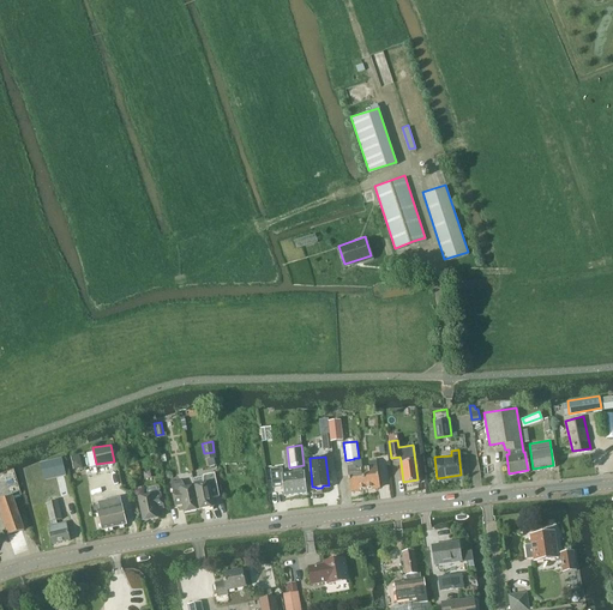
[(355,463),(347,464),(349,489),(365,487),(362,466),(361,466),(360,458),(359,458),(354,458),(354,459),(355,463)]
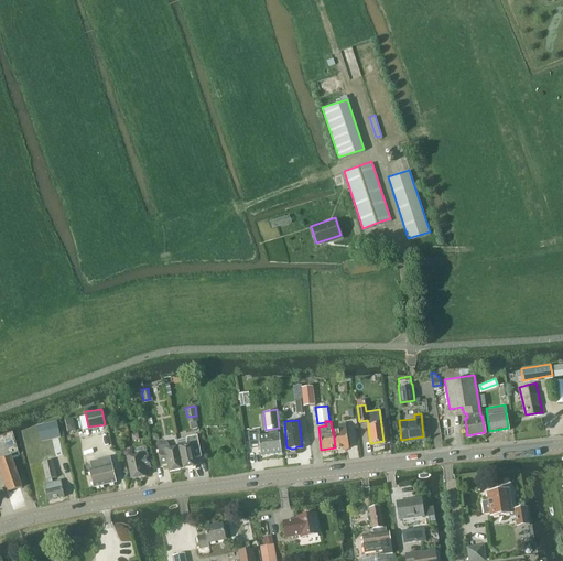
[(339,428),(333,429),(335,448),(348,446),(345,421),(339,422),(339,428)]
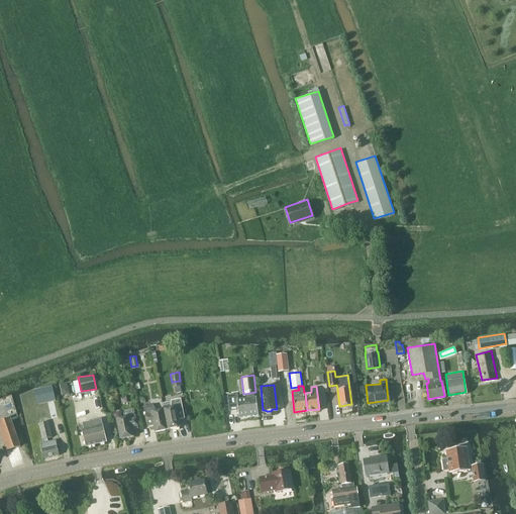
[(236,392),(227,394),(228,406),(237,405),(239,415),(258,412),(255,395),(236,397),(236,392)]
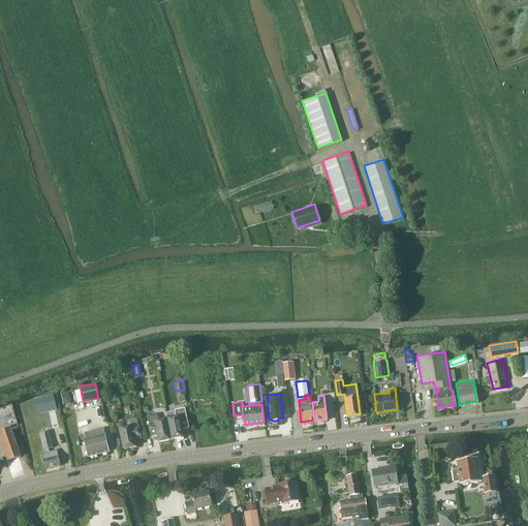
[(175,408),(165,410),(166,413),(166,416),(172,437),(184,435),(183,428),(188,426),(184,406),(175,408)]
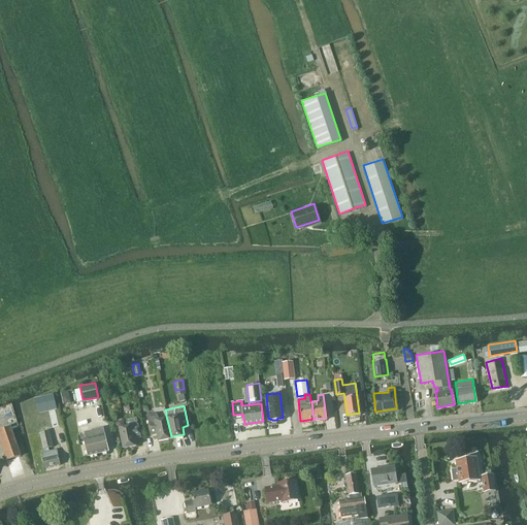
[(156,412),(147,414),(152,433),(157,431),(158,439),(171,436),(166,416),(159,418),(156,412)]
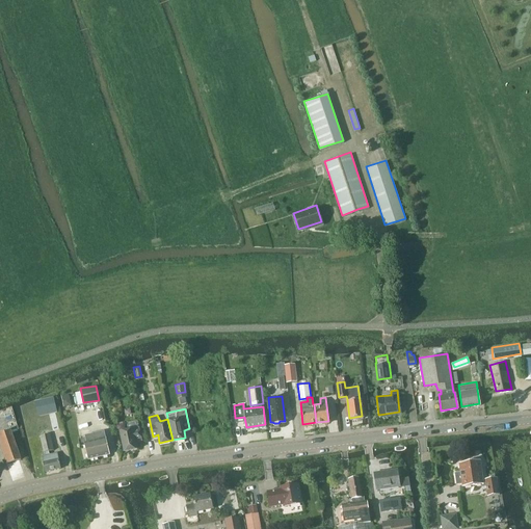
[(141,439),(137,419),(128,421),(127,427),(118,429),(123,450),(136,447),(135,440),(141,439)]
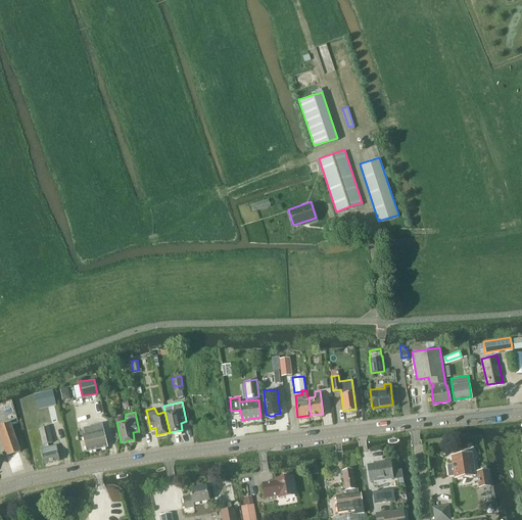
[(0,437),(6,454),(19,450),(9,421),(0,424),(0,437)]
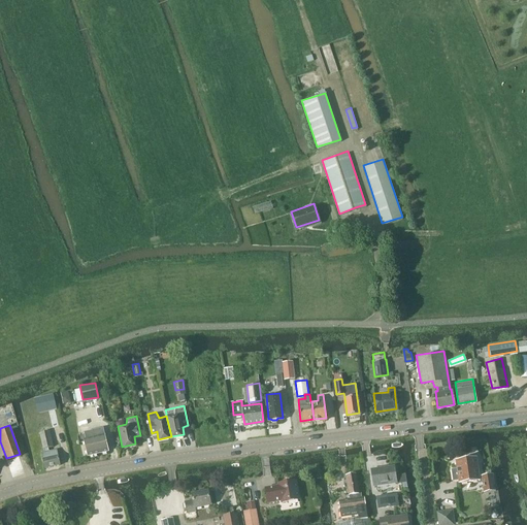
[(88,454),(107,450),(102,426),(84,430),(86,437),(84,437),(88,454)]
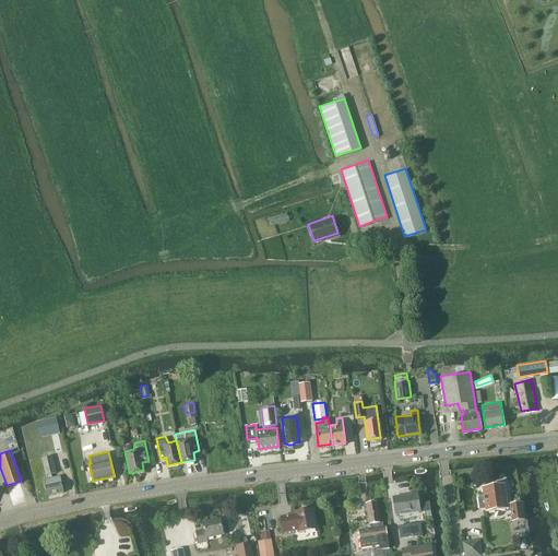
[(51,475),(50,472),(56,471),(52,454),(42,456),(45,473),(46,476),(44,477),(47,494),(63,491),(59,473),(51,475)]
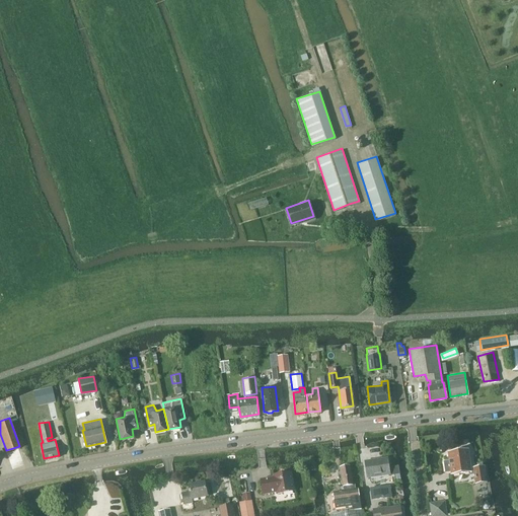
[(448,458),(443,459),(445,470),(450,469),(450,472),(468,470),(468,473),(473,472),(475,482),(487,480),(484,465),(470,467),(467,449),(447,452),(448,458)]
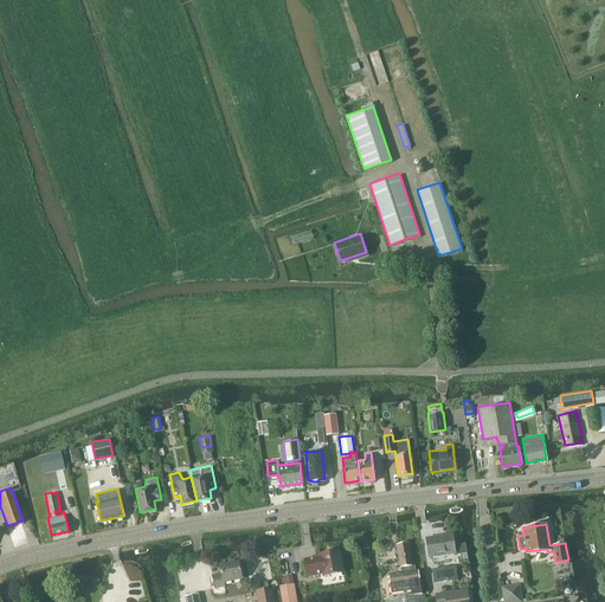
[(429,556),(455,552),(451,532),(426,536),(429,556)]
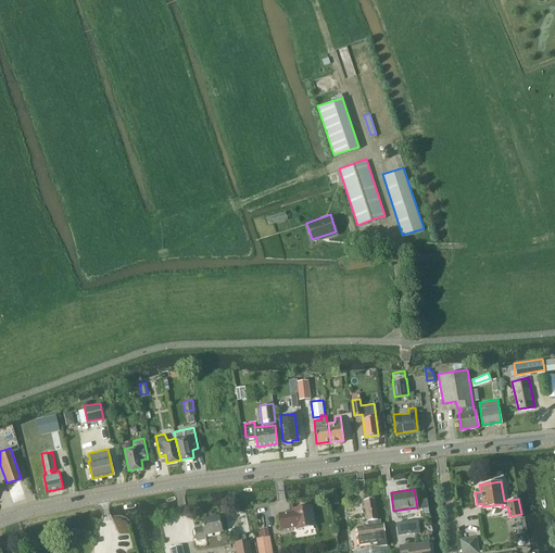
[(360,548),(353,549),(353,552),(389,552),(389,544),(387,544),(382,523),(380,523),(379,517),(378,517),(374,498),(363,500),(366,519),(367,525),(355,526),(358,544),(360,548)]
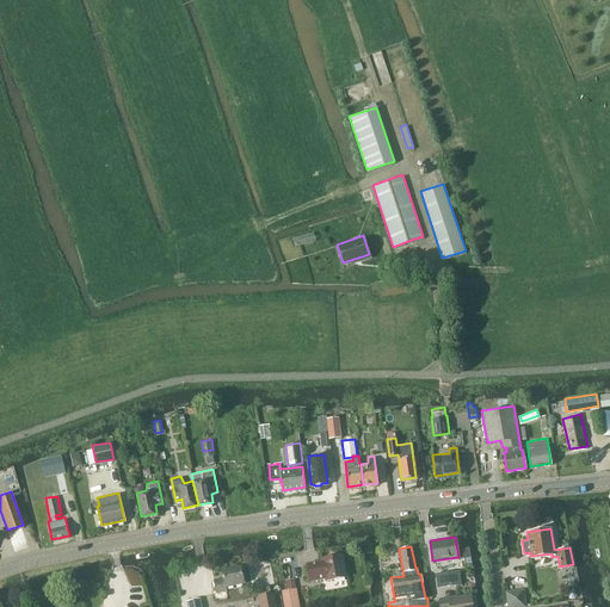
[(325,580),(345,576),(342,553),(321,557),(321,559),(307,562),(310,580),(325,577),(325,580)]
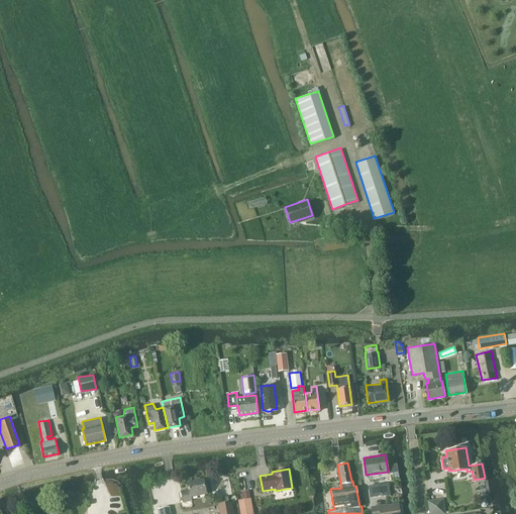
[(183,501),(191,499),(191,496),(207,493),(204,478),(187,481),(188,488),(181,489),(183,501)]
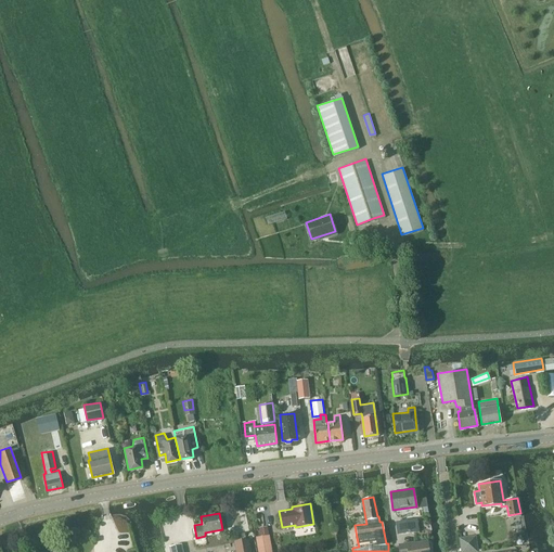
[(413,516),(401,518),(403,530),(414,529),(413,516)]
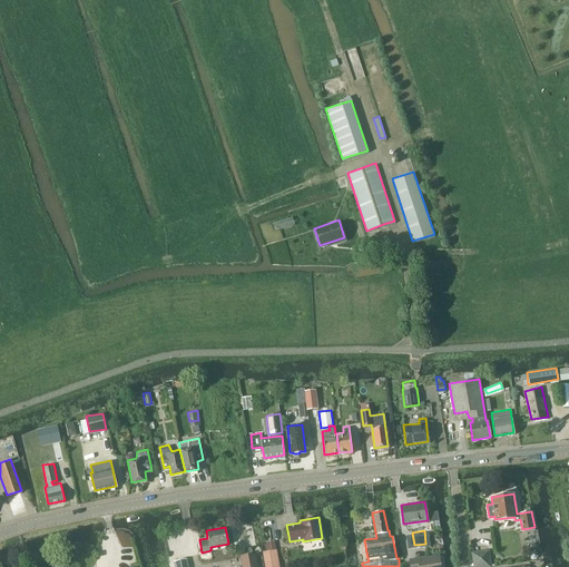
[(274,538),(265,539),(266,548),(275,547),(274,538)]
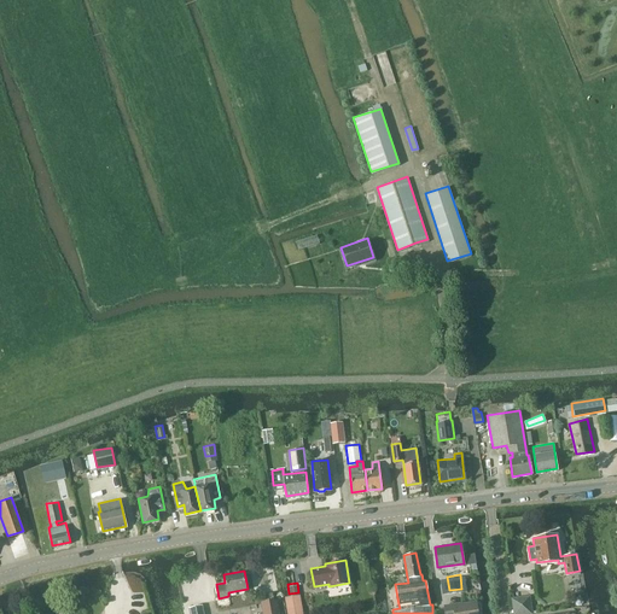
[(514,613),(531,612),(529,595),(512,597),(514,613)]
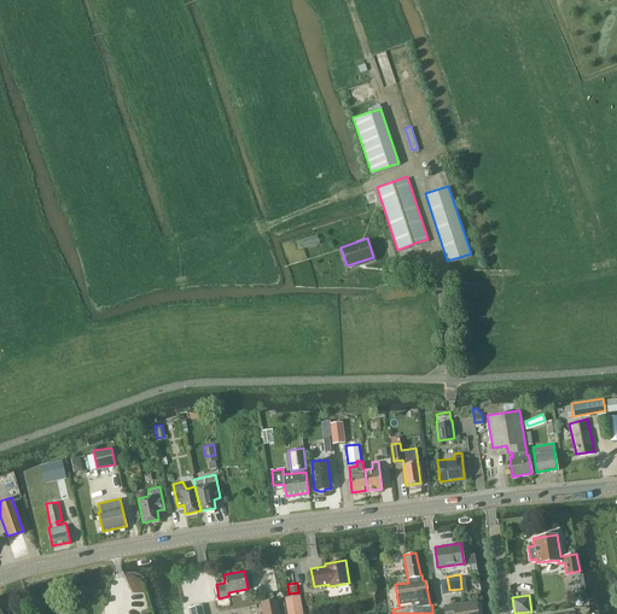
[(278,613),(277,598),(261,601),(263,613),(278,613)]
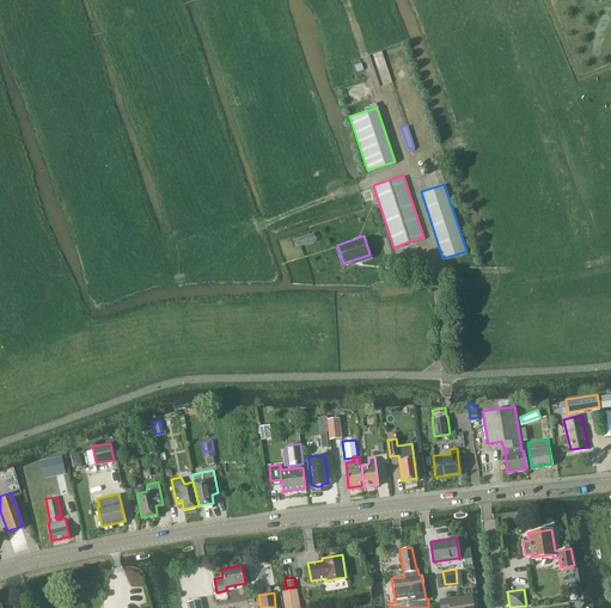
[(472,607),(470,595),(450,599),(448,597),(440,599),(440,607),(472,607)]
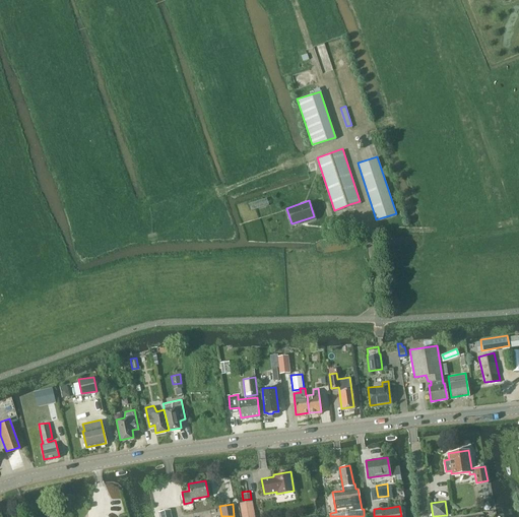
[(172,516),(170,507),(158,510),(159,516),(172,516)]
